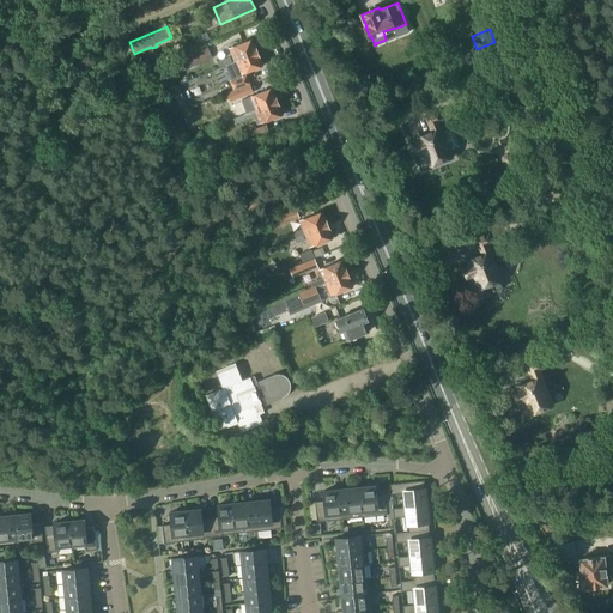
[(236,61),(259,52),(254,37),(230,47),(236,61)]
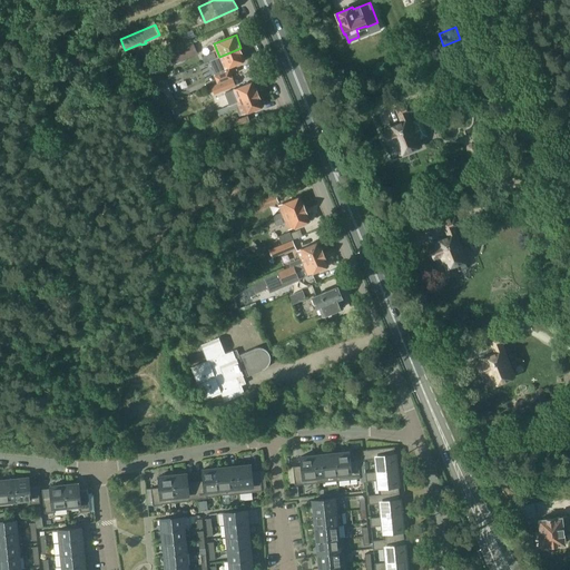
[(193,42),(183,47),(186,56),(197,51),(193,42)]
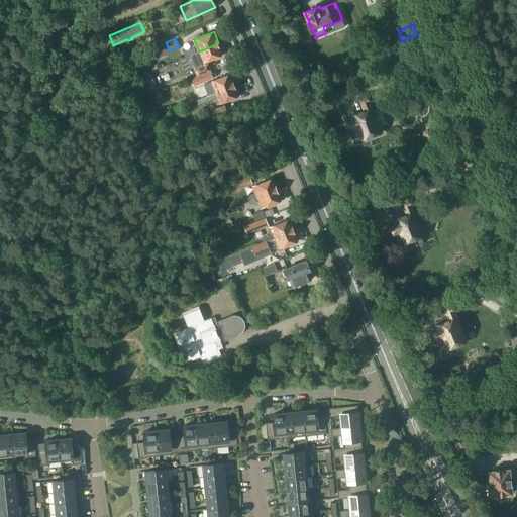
[(208,63),(207,61),(223,55),(218,43),(199,52),(190,56),(195,68),(194,69),(197,76),(205,73),(211,71),(208,63)]
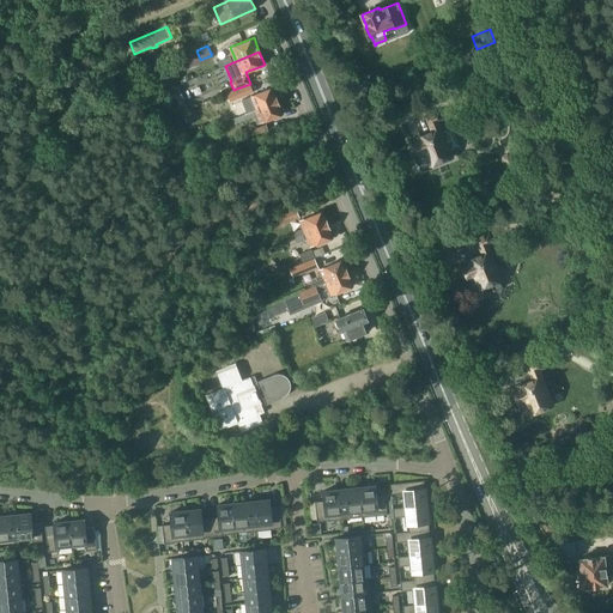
[(219,68),(225,66),(232,62),(230,56),(218,62),(219,68)]
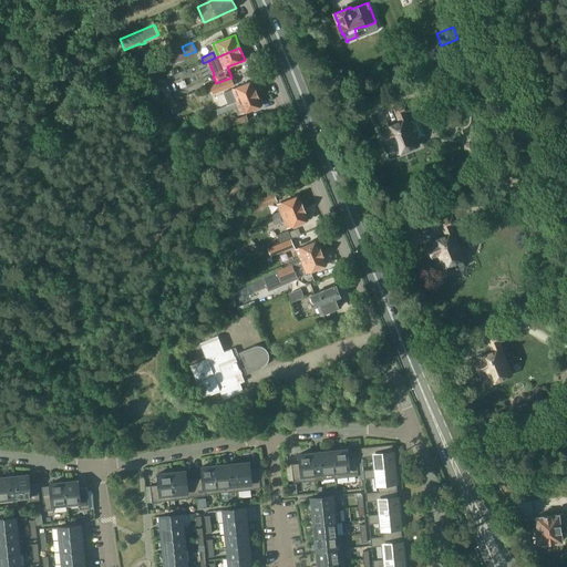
[(59,73),(50,76),(52,83),(61,80),(59,73)]
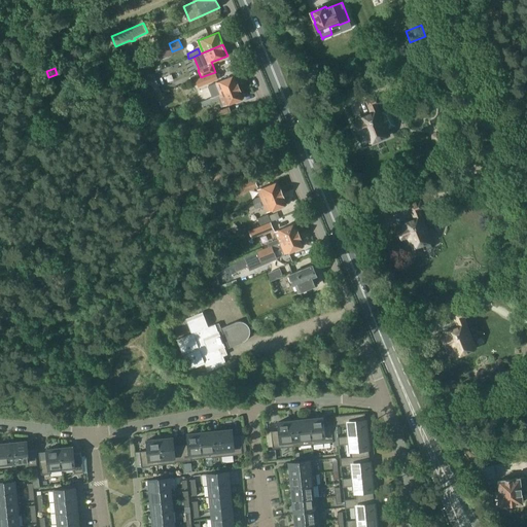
[(199,78),(197,79),(200,86),(218,79),(215,72),(209,74),(201,77),(199,78)]
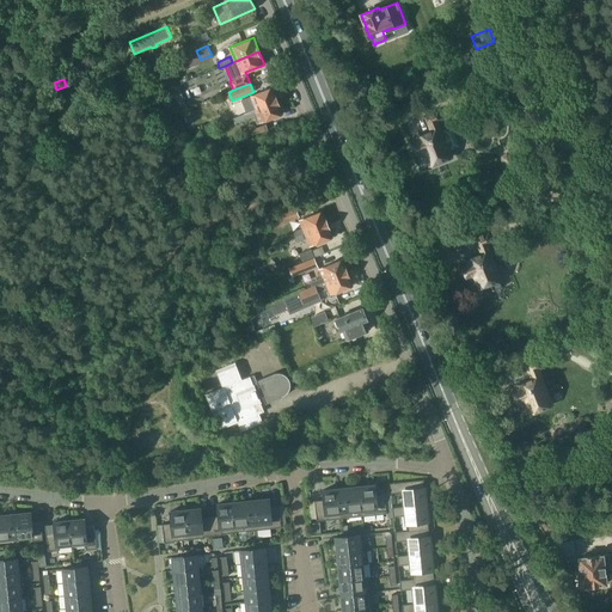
[(273,87),(243,98),(248,112),(255,109),(279,101),(273,87)]
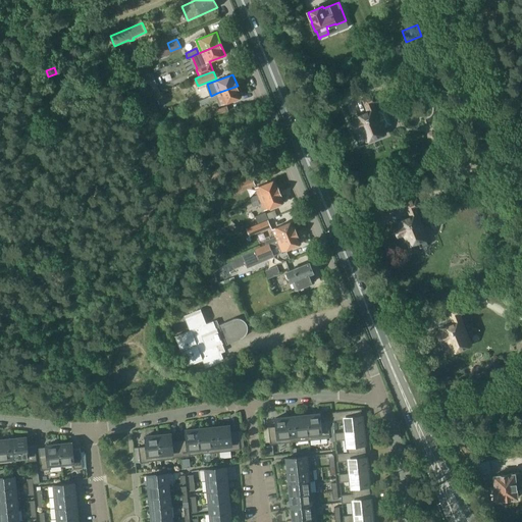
[(392,80),(389,74),(382,76),(384,83),(392,80)]
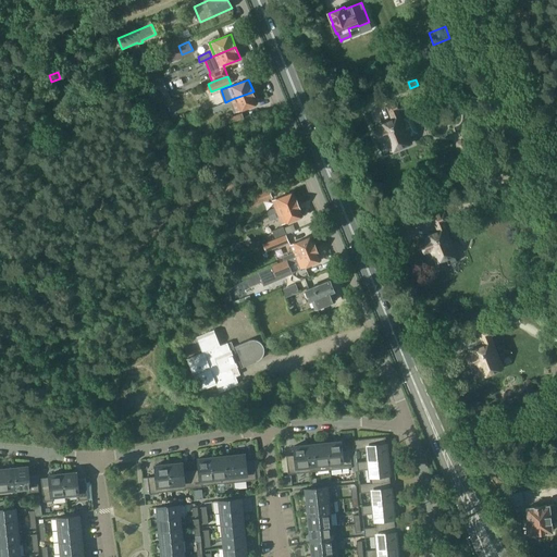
[(234,104),(231,106),(234,113),(254,104),(258,103),(254,91),(232,99),(234,104)]
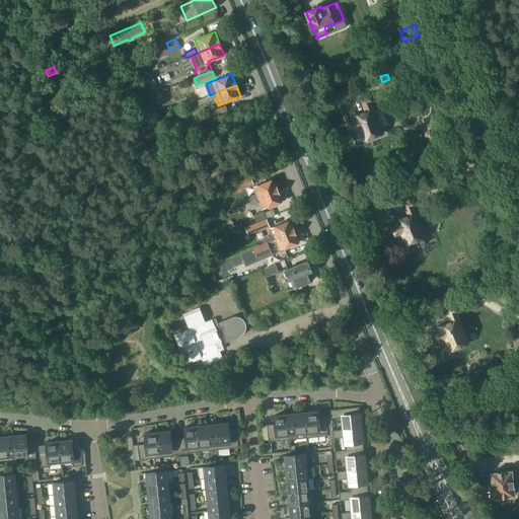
[(150,89),(152,95),(159,92),(157,87),(151,89),(150,89)]
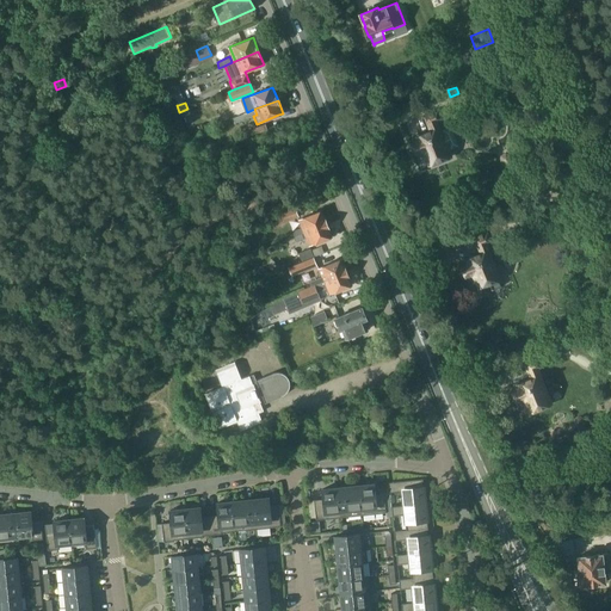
[(233,117),(235,123),(253,116),(257,115),(254,109),(247,112),(233,117)]
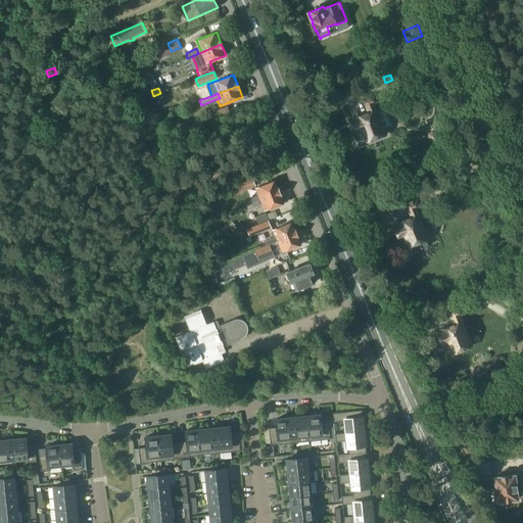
[(355,121),(351,122),(355,131),(355,132),(360,130),(361,129),(362,132),(364,136),(365,135),(368,141),(388,134),(385,128),(393,125),(386,107),(379,109),(376,102),(379,101),(378,98),(376,93),(365,97),(366,98),(366,99),(370,110),(363,112),(365,116),(355,121)]
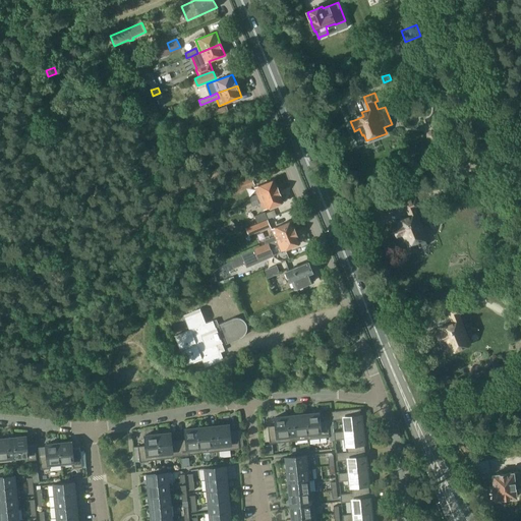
[(226,106),(214,111),(216,117),(229,112),(226,106)]
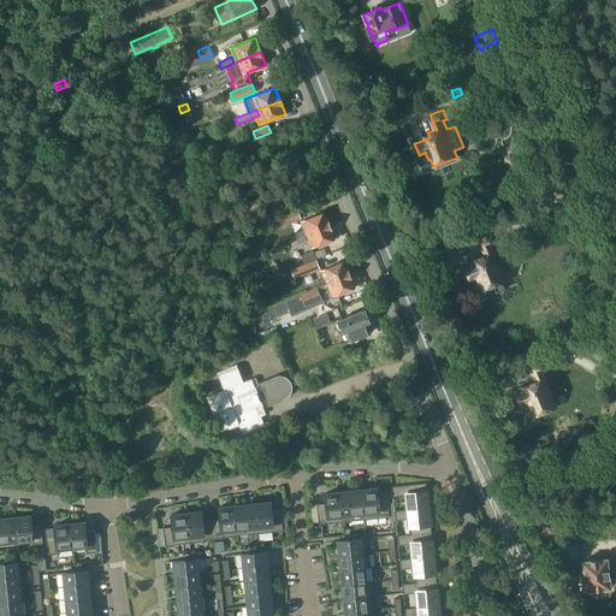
[(283,218),(274,221),(278,227),(285,225),(300,219),(297,212),(283,218)]
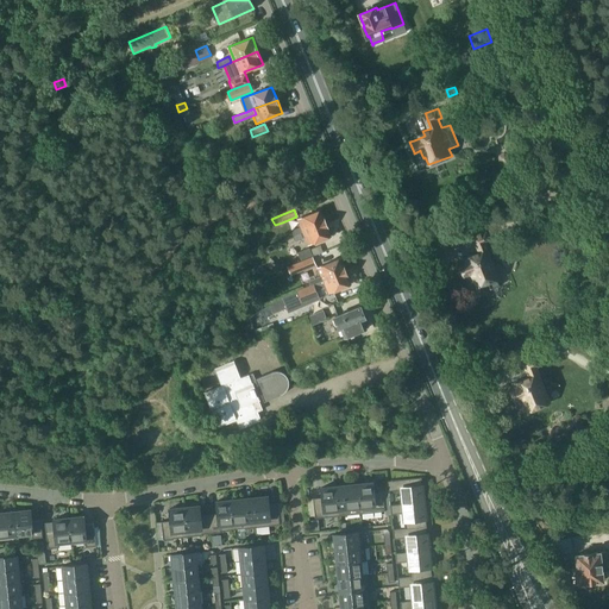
[(303,232),(308,231),(327,223),(321,209),(299,219),(303,232)]
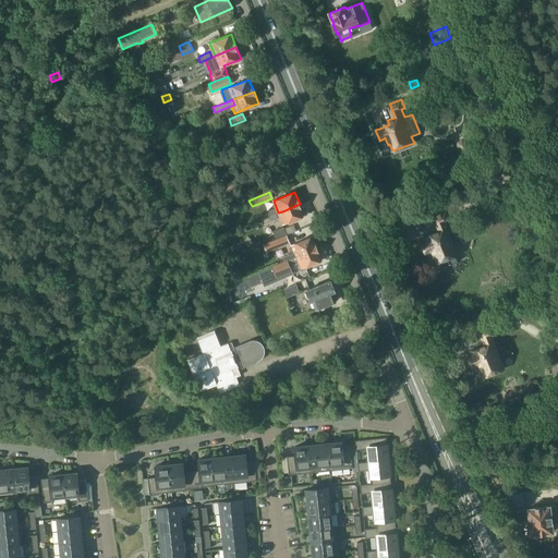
[(300,204),(282,211),(278,213),(283,226),(304,216),(300,204)]
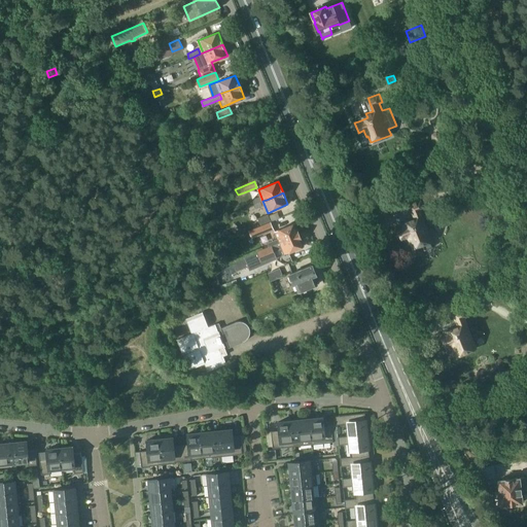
[(432,240),(420,209),(424,208),(421,200),(409,204),(414,217),(410,219),(411,223),(398,229),(397,226),(397,227),(401,238),(407,236),(410,242),(411,242),(414,247),(423,244),(425,250),(431,247),(429,241),(432,240)]
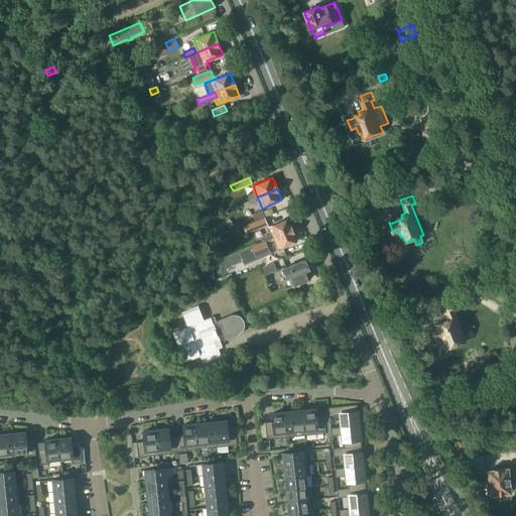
[(355,207),(363,209),(364,201),(356,200),(355,207)]
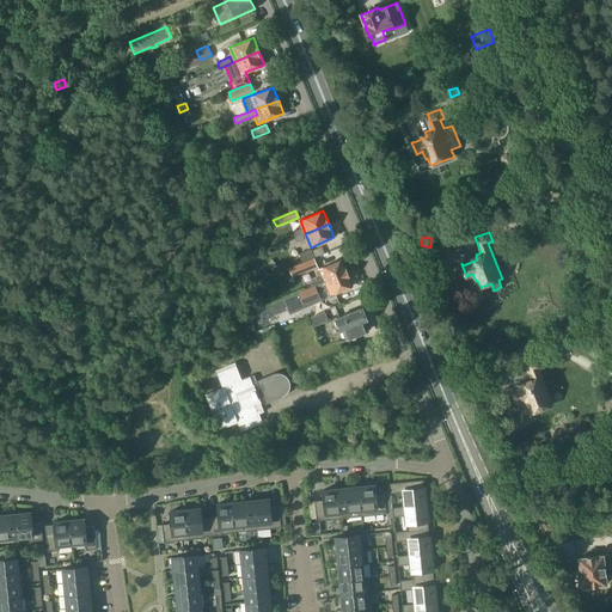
[(314,257),(312,251),(311,249),(300,254),(303,262),(314,257)]
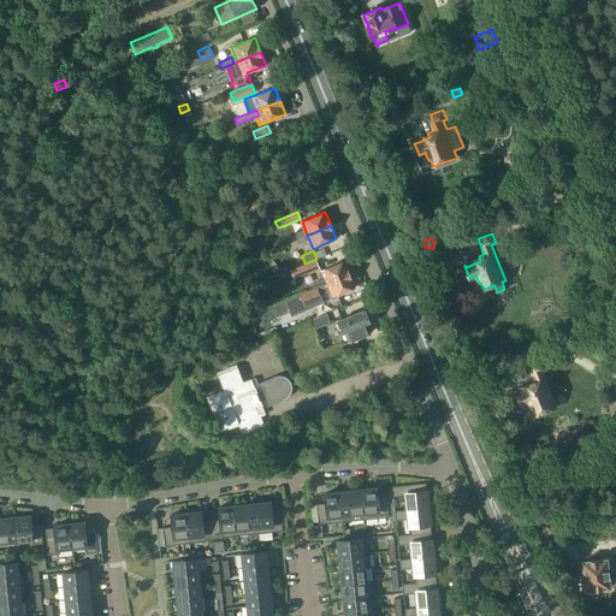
[(317,260),(298,267),(302,276),(320,268),(317,260)]
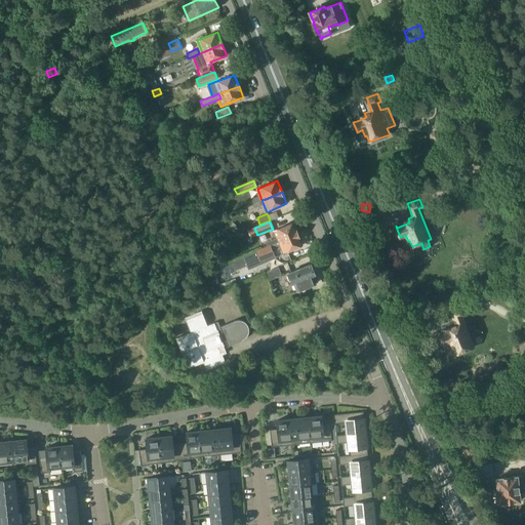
[(277,238),(267,242),(267,243),(267,244),(268,246),(298,234),(294,223),(278,230),(277,230),(274,231),(277,238)]
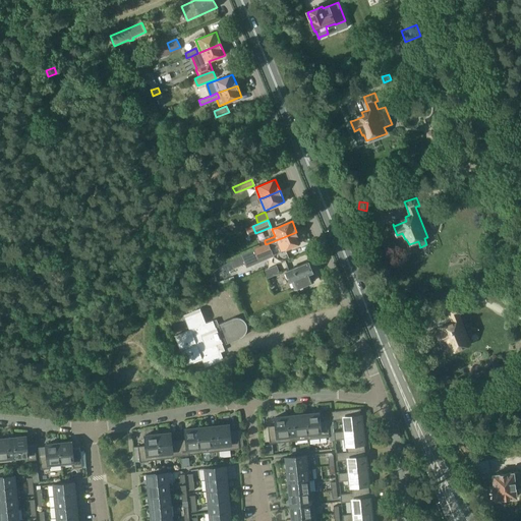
[(242,255),(235,257),(239,267),(246,264),(247,267),(259,262),(258,258),(273,252),(271,247),(279,244),(282,251),(301,243),(296,232),(266,244),(241,254),(242,255)]
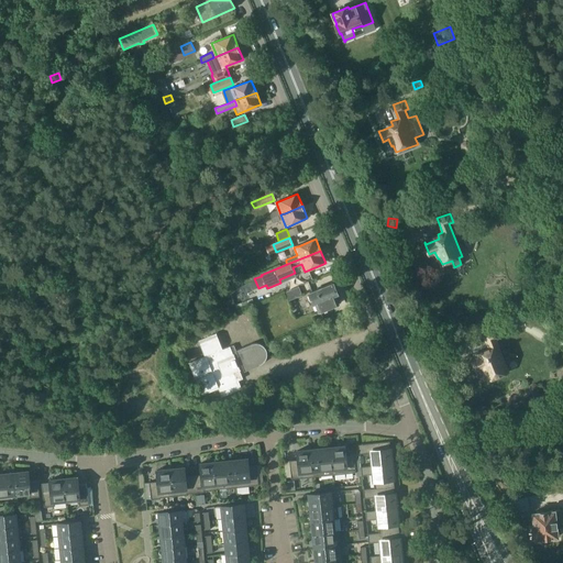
[(339,304),(335,296),(338,295),(333,284),(310,294),(315,304),(316,304),(319,312),(339,304)]
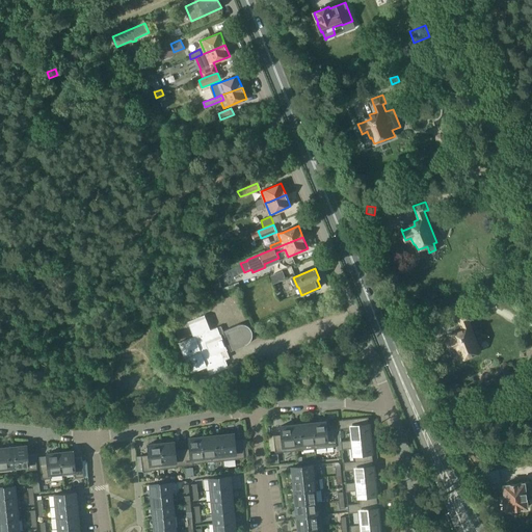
[(272,285),(282,281),(286,278),(283,270),(269,276),(272,285)]
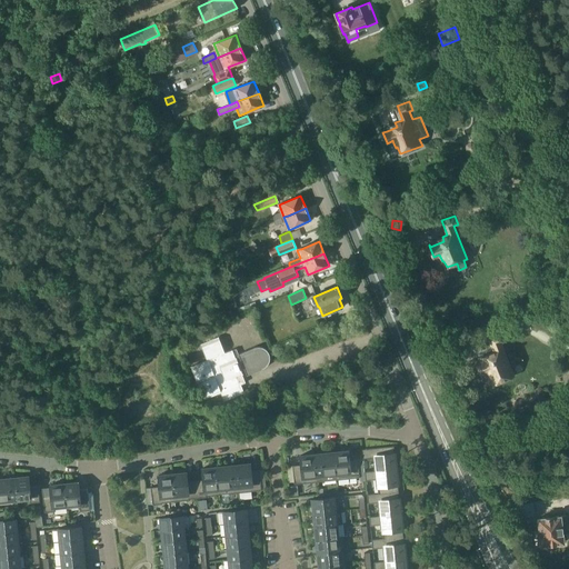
[(240,313),(257,307),(255,301),(238,309),(240,313)]
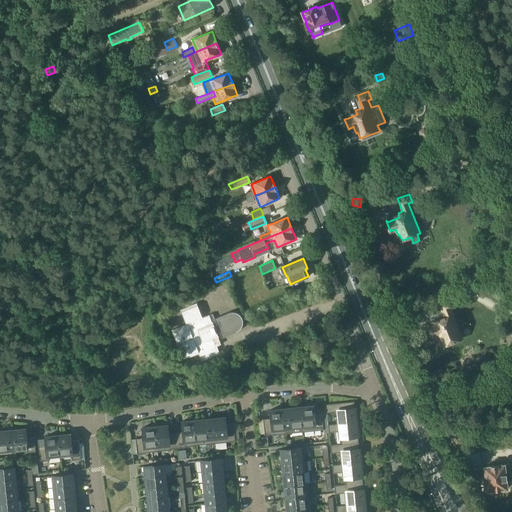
[(461,338),(449,309),(453,307),(450,301),(440,305),(444,317),(439,319),(440,322),(429,326),(429,325),(428,325),(432,335),(438,333),(440,340),(442,339),(444,345),(461,338)]
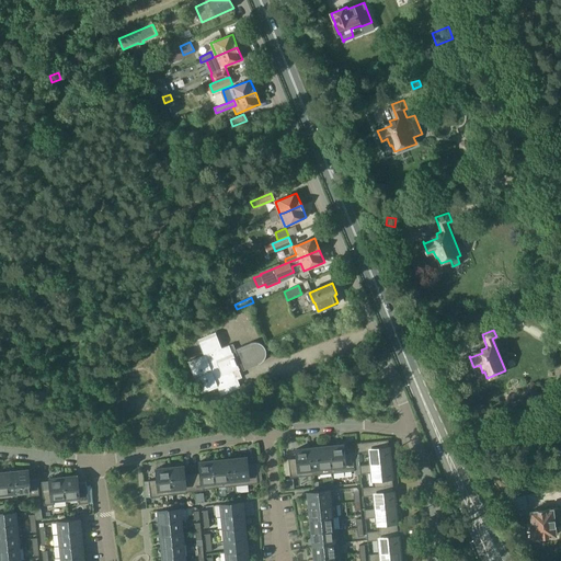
[(218,387),(221,396),(233,391),(240,388),(237,380),(242,378),(237,365),(241,364),(243,370),(259,365),(262,363),(265,361),(266,356),(266,353),(265,348),(263,345),(260,343),(255,343),(251,343),(235,350),(232,344),(229,346),(229,345),(221,348),(215,333),(198,340),(205,355),(189,362),(202,393),(218,387)]
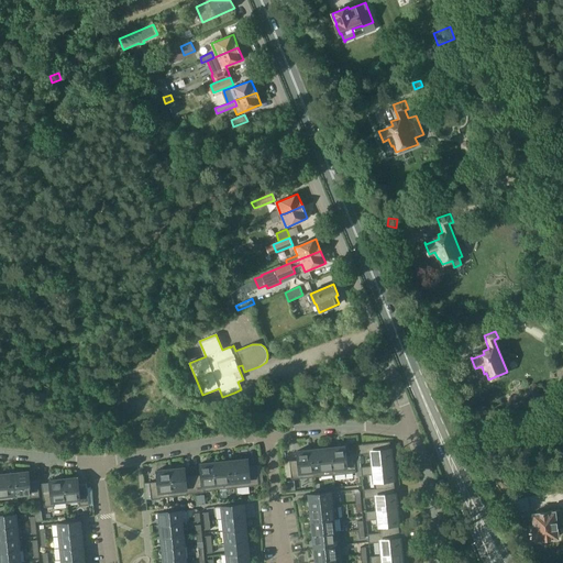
[(389,441),(359,444),(360,453),(371,452),(372,465),(372,466),(393,464),(389,441)]
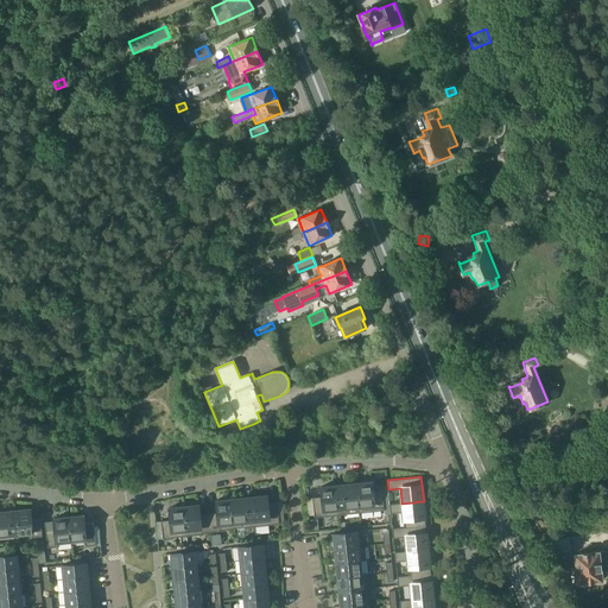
[(382,489),(373,491),(372,481),(358,483),(360,513),(385,510),(382,489)]
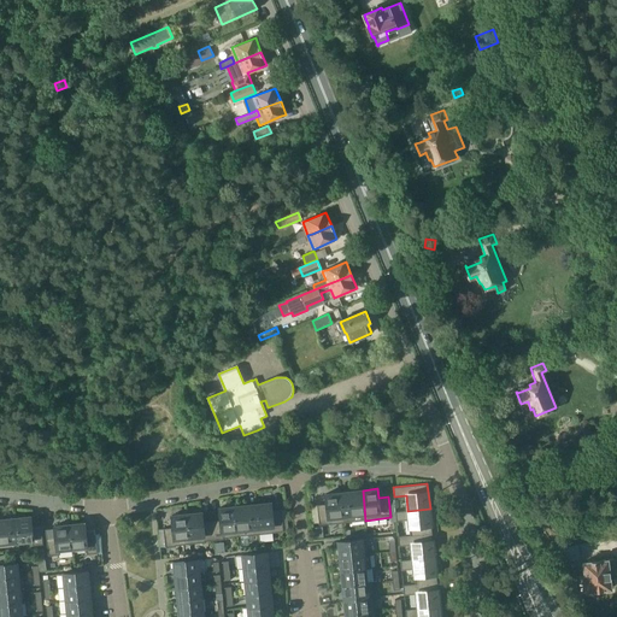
[(365,521),(363,491),(341,493),(344,522),(365,521)]
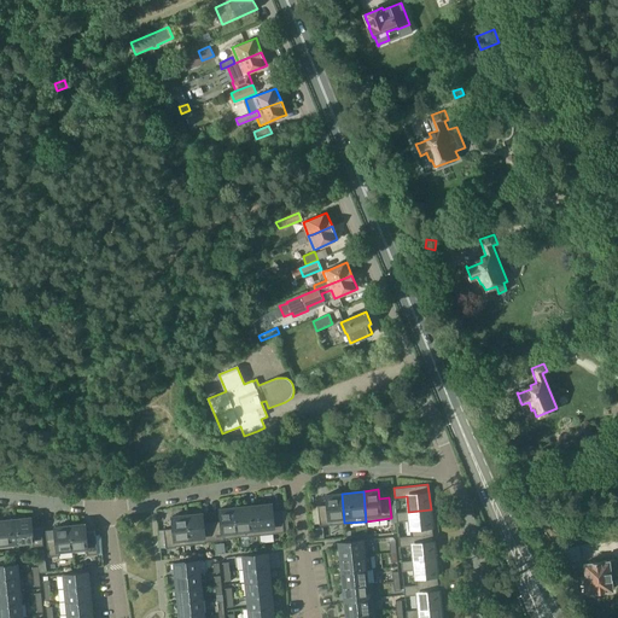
[(318,506),(320,526),(344,523),(342,494),(326,495),(327,505),(318,506)]
